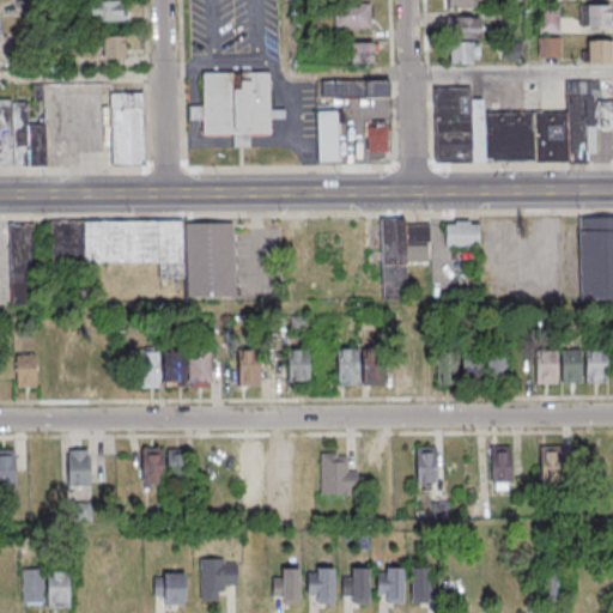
[(89,1),(89,22),(123,22),(123,1),(89,1)]
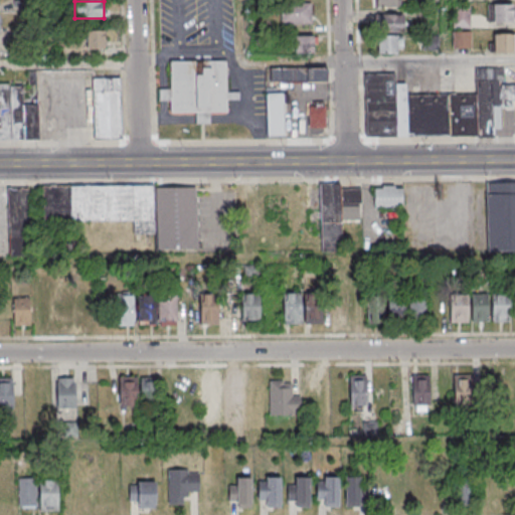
[(311,3),(281,3),(281,25),(311,25),(311,3)]
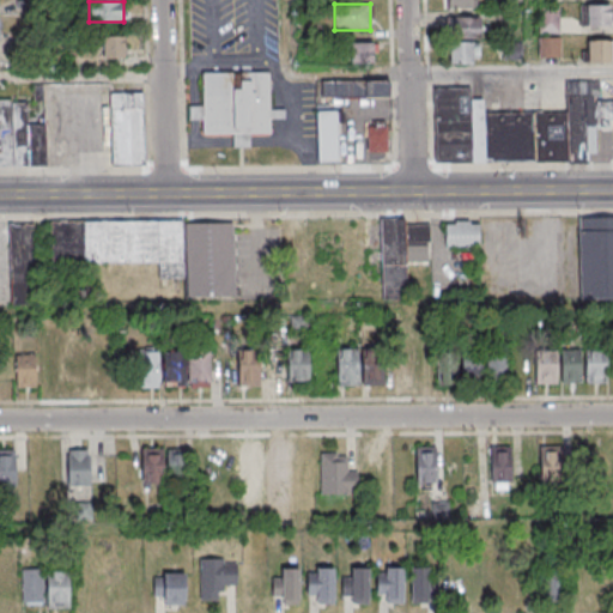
[(580,4),(580,26),(611,26),(611,4),(580,4)]
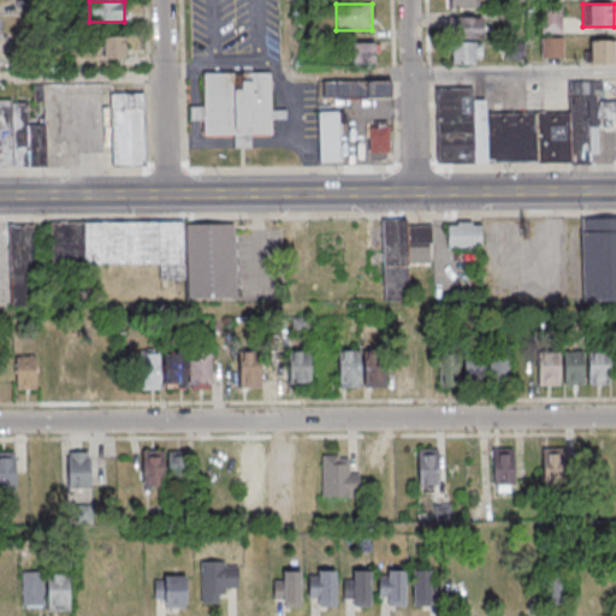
[(562,5),(542,5),(542,33),(562,33),(562,5)]
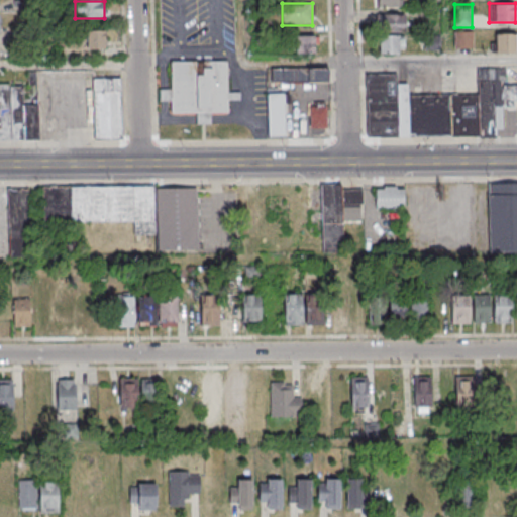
[(405,14),(377,14),(377,32),(405,32),(405,14)]
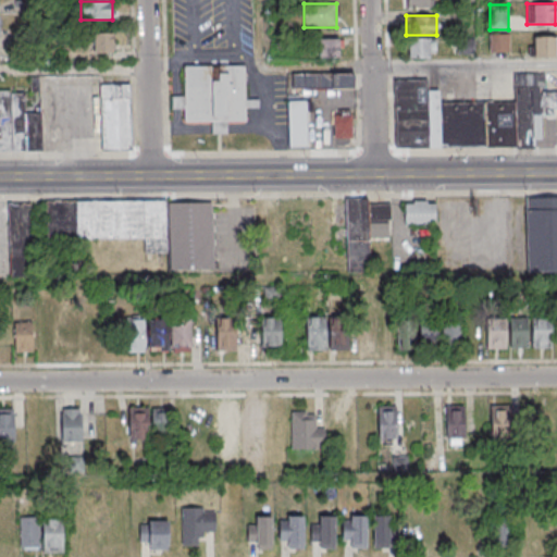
[(93,33),(93,53),(112,53),(112,33),(93,33)]
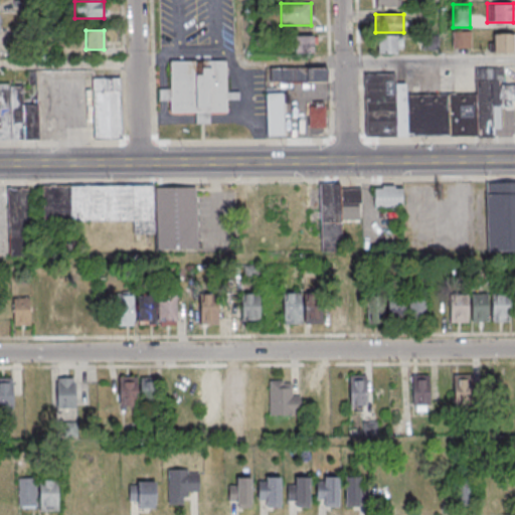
[(469,32),(454,32),(454,47),(469,46),(469,32)]
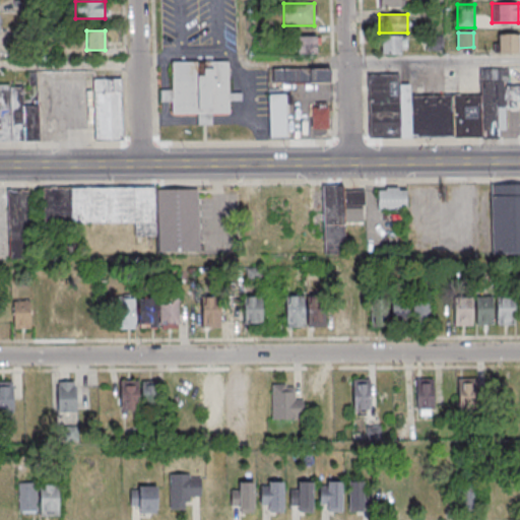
[(519,34),(498,34),(498,53),(519,52),(519,34)]
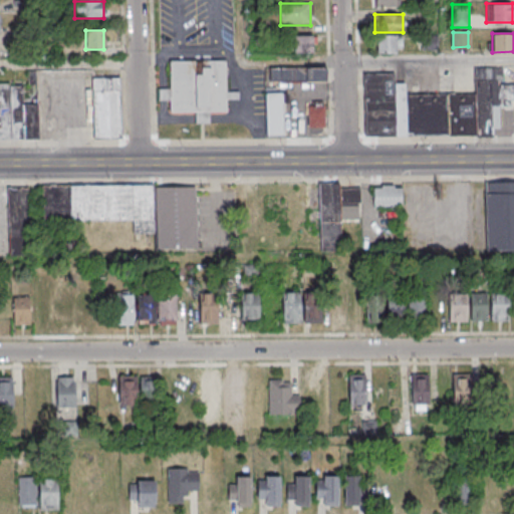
[(313,35),(294,35),(294,53),(313,53),(313,35)]
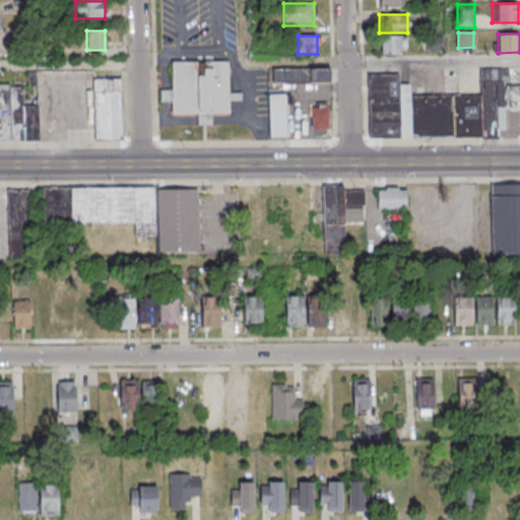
[(406,54),(406,36),(379,36),(379,54),(406,54)]
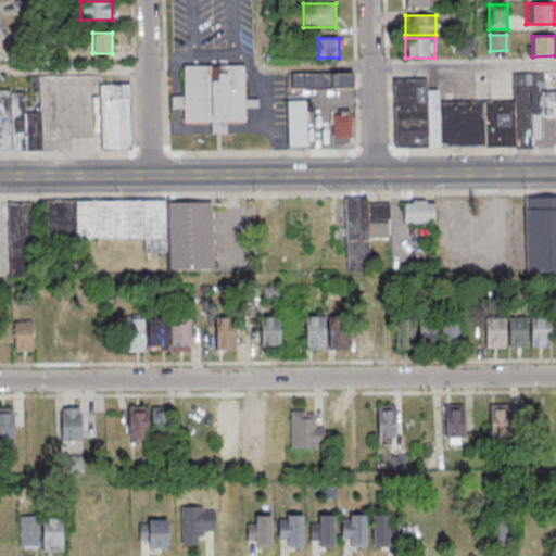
[(245,65),(184,65),(184,96),(172,96),(172,108),(184,108),(184,122),(211,122),(211,134),(227,134),(227,121),(245,121),(245,65)]
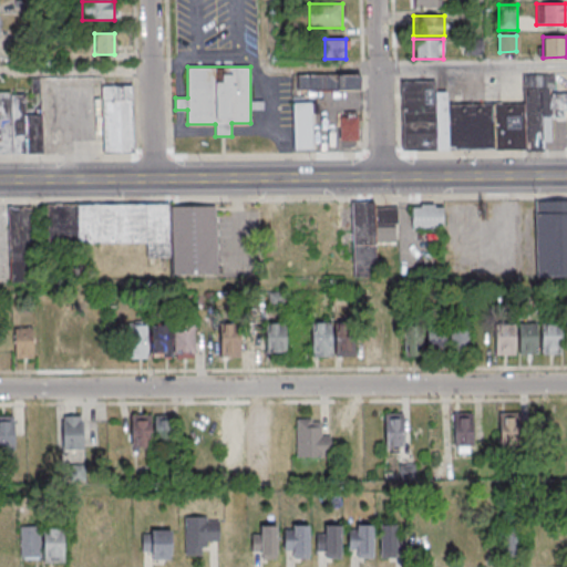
[(361,74),(297,74),(297,91),(361,91),(361,74)]
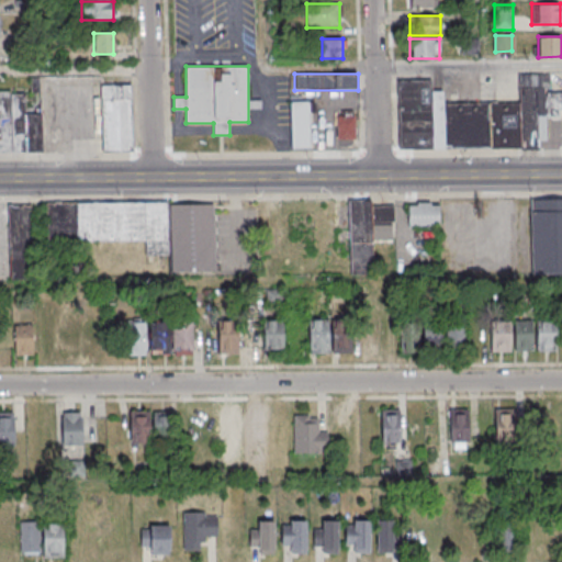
[(398,150),(540,148),(540,141),(561,141),(561,111),(561,110),(561,91),(549,91),(549,77),(519,77),(520,102),(445,102),(445,91),(433,91),(433,80),(398,80),(398,150)]
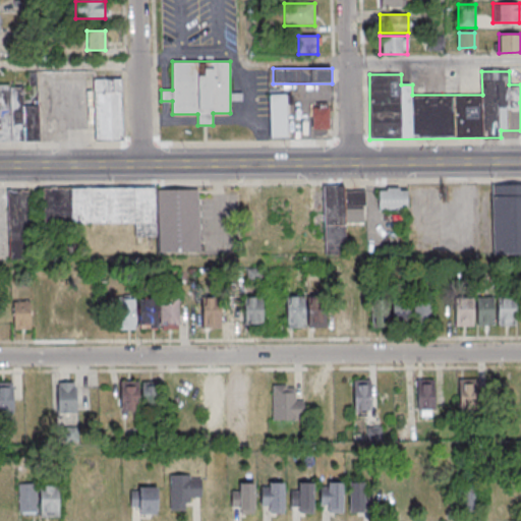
[(95,140),(123,139),(122,78),(95,78),(95,140)]
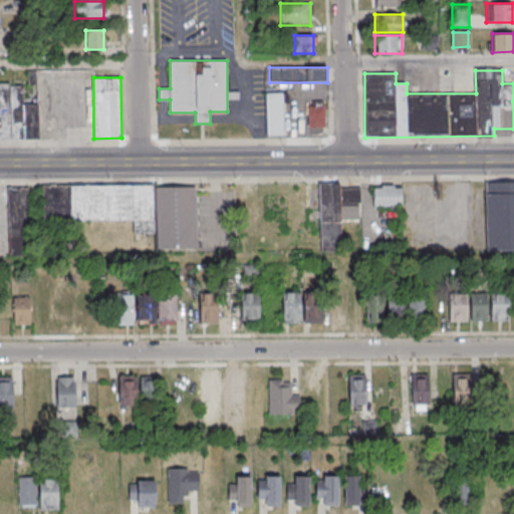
[(0,140),(39,140),(39,100),(23,100),(23,83),(0,83),(0,140)]
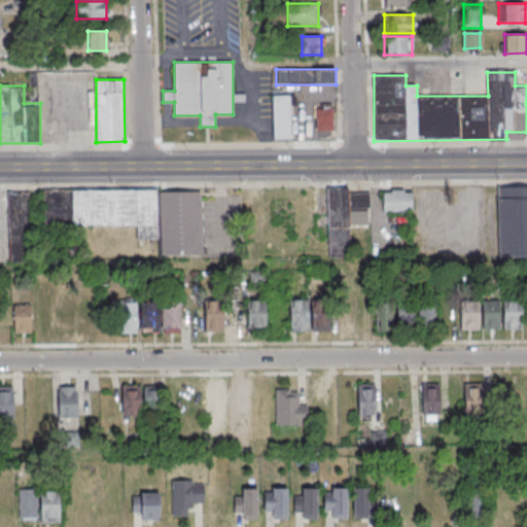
[(290,139),(290,95),(272,95),(272,139),(290,139)]
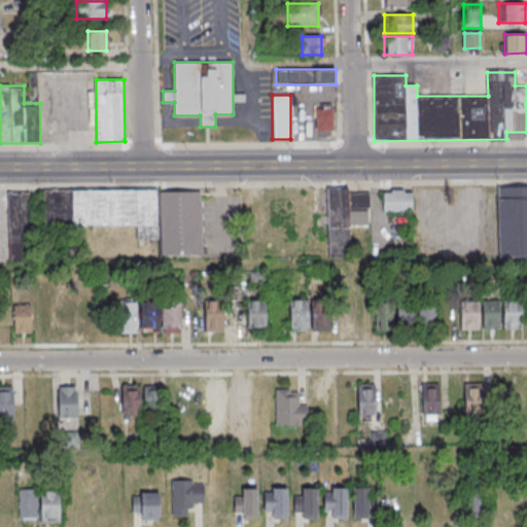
[(315,131),(332,131),(332,107),(315,107),(315,131)]
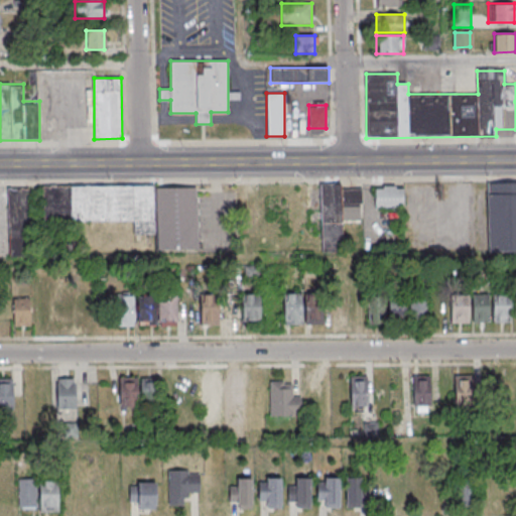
[(515,181),(486,182),(487,252),(515,251),(515,181)]
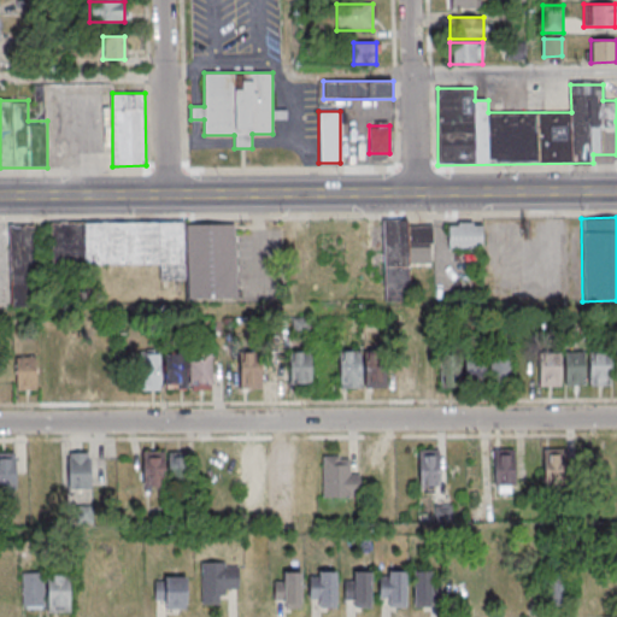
[(544,218),(524,218),(524,236),(544,236),(544,218)]
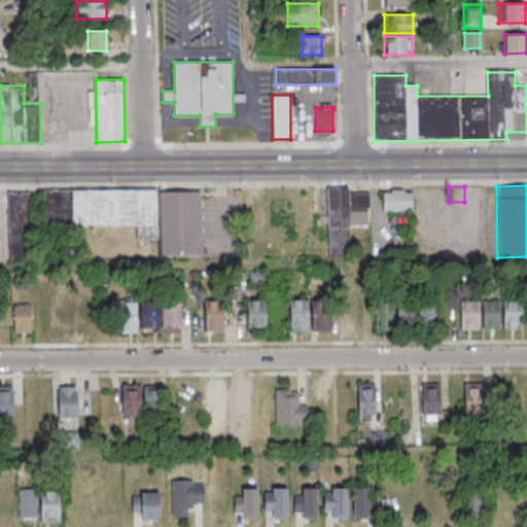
[(350,187),(326,187),(327,258),(350,257),(350,225),(369,225),(367,194),(350,194),(350,187)]
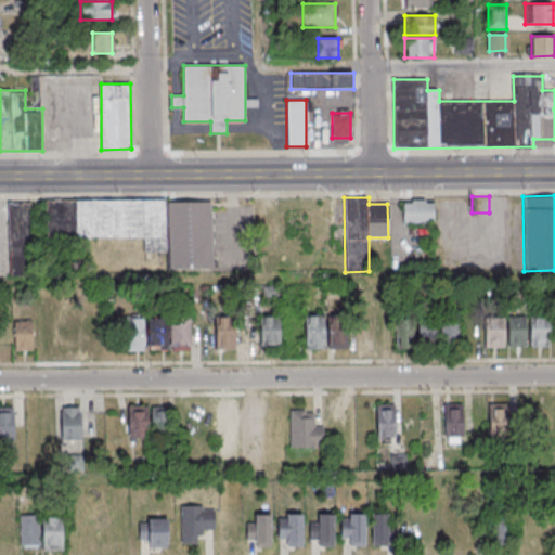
[(49,199),(49,237),(144,237),(144,253),(167,253),(167,269),(213,269),(213,201),(49,199)]
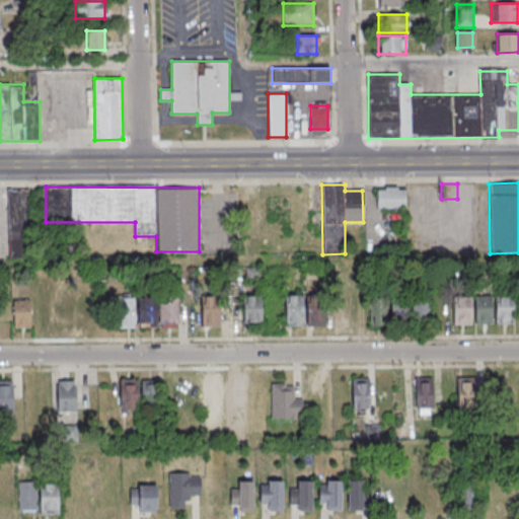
[(29,189),(8,189),(9,257),(30,257),(29,189)]
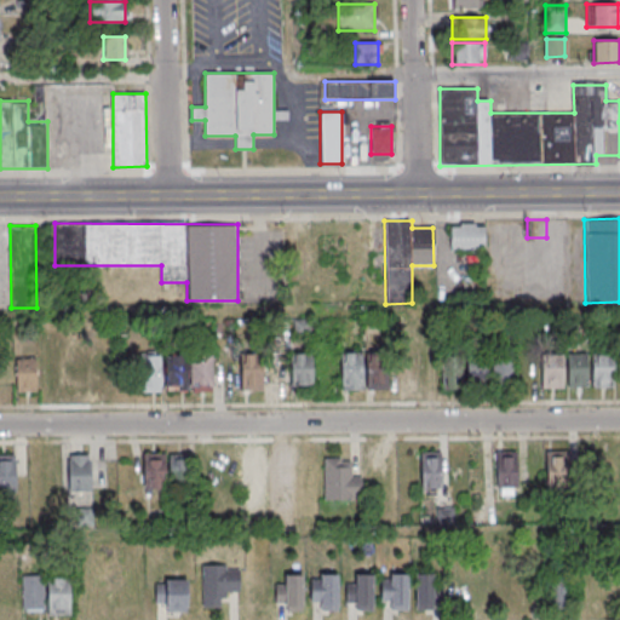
[(484,225),(449,225),(449,250),(484,250),(484,225)]
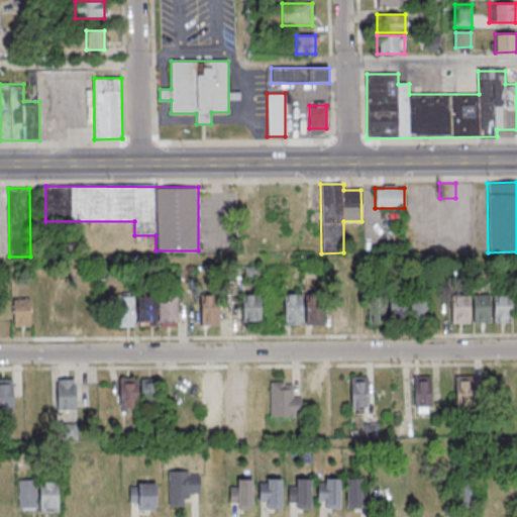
[(308,294),(326,293),(327,325),(308,326),(308,294)]
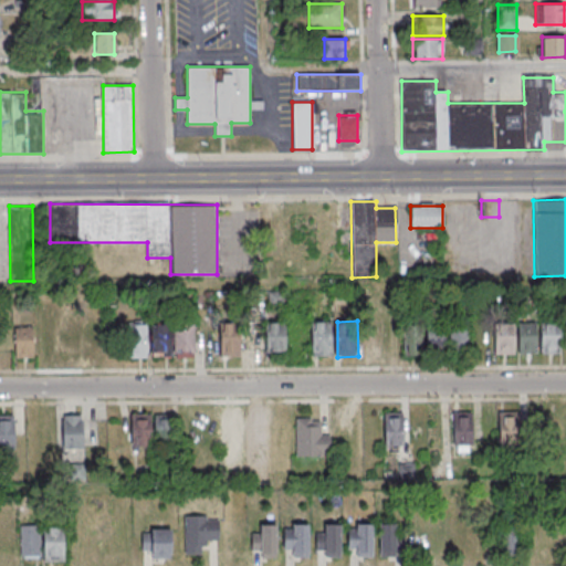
[(521,322),(541,321),(542,354),(522,354),(521,322)]
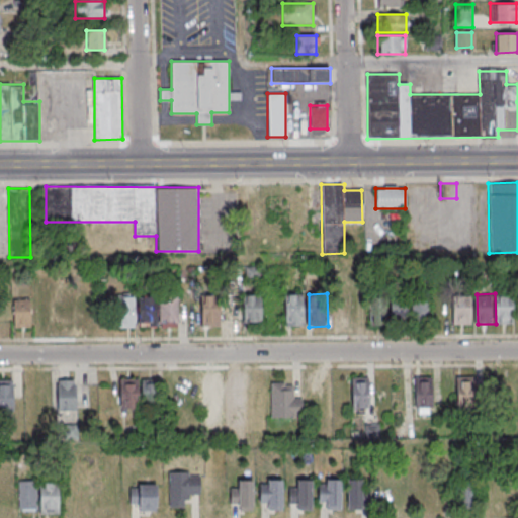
[(72,294),(55,294),(55,327),(72,327),(72,294)]
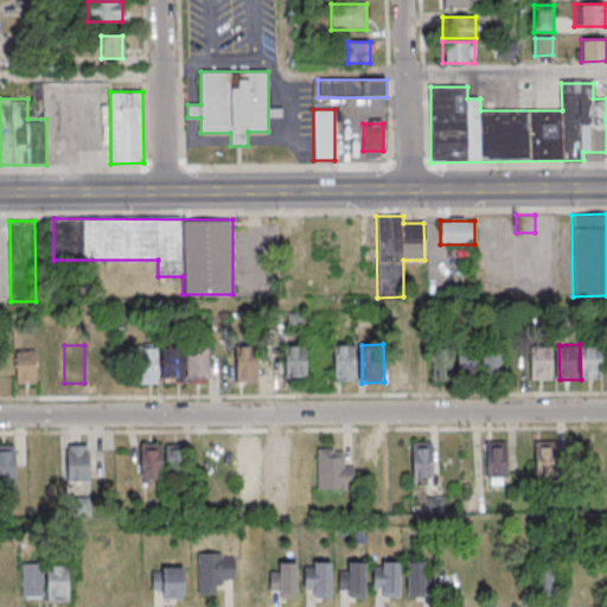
[(287,345),(310,345),(311,383),(288,383),(287,345)]
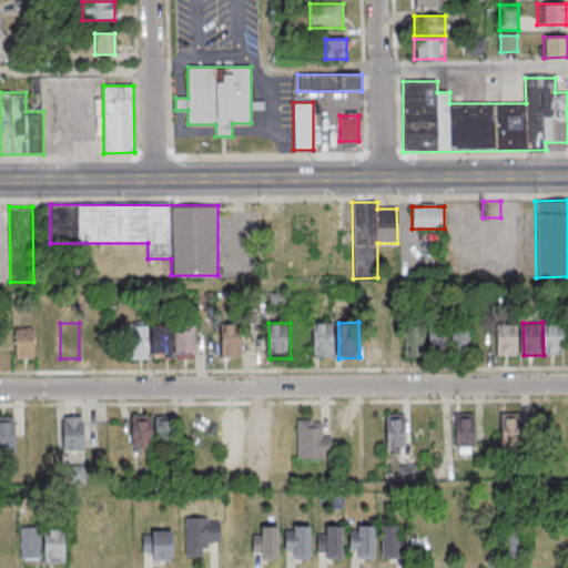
[(314,323),(335,323),(335,358),(315,358),(314,323)]
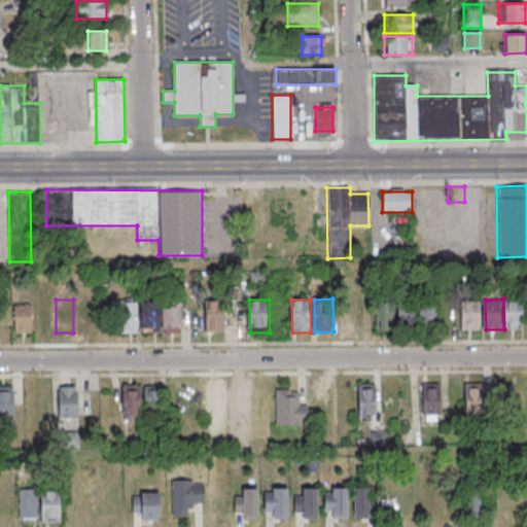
[(463,300),(482,300),(483,330),(464,330),(463,300)]
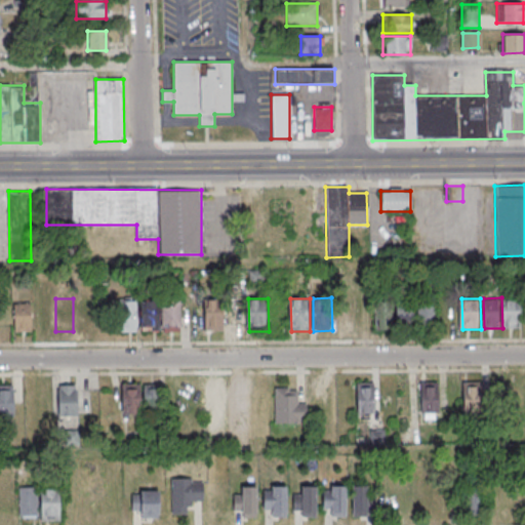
[(505,298),(523,298),(523,328),(505,329),(505,298)]
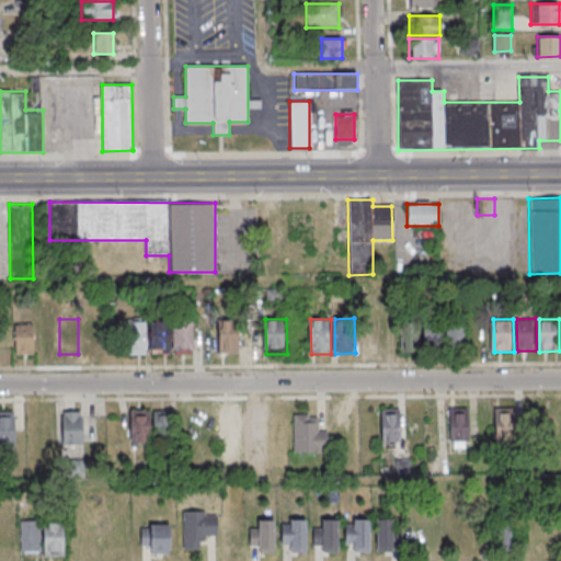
[(81,353),(101,353),(101,320),(81,320),(81,353)]
